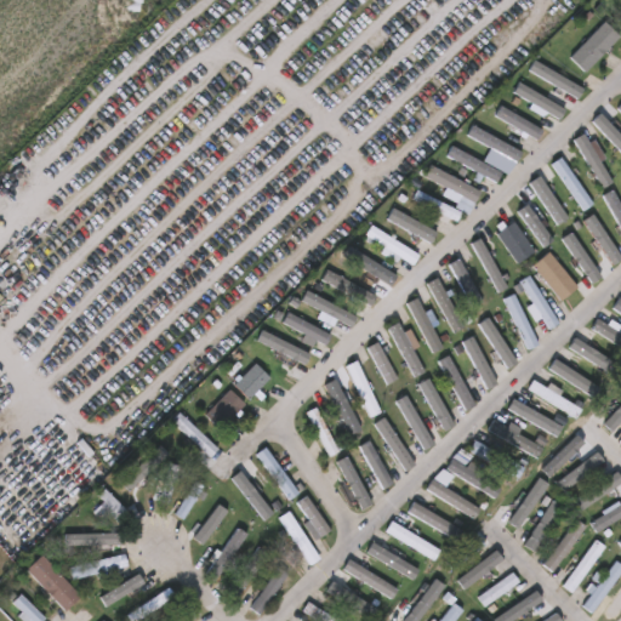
[(596,61),(584,73),(568,56),(604,21),(620,36),(596,61)]
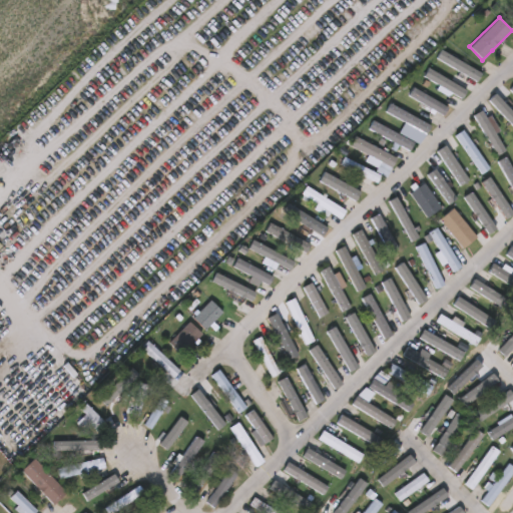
[(483,74),(479,81),(470,76),(467,82),(461,78),(463,73),(439,59),(444,51),(483,74)]
